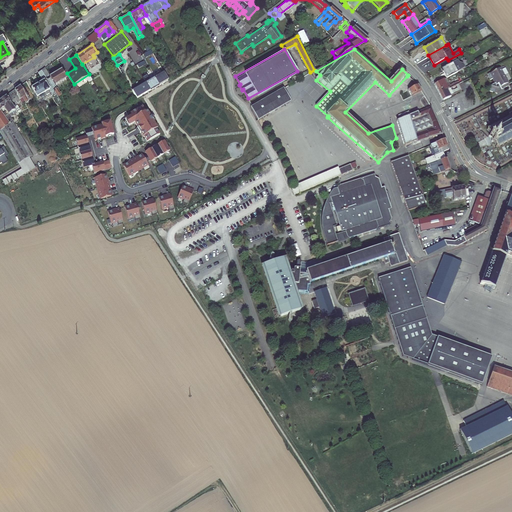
[(442,68),(447,77),(466,68),(463,64),(459,62),(458,60),(442,68)]
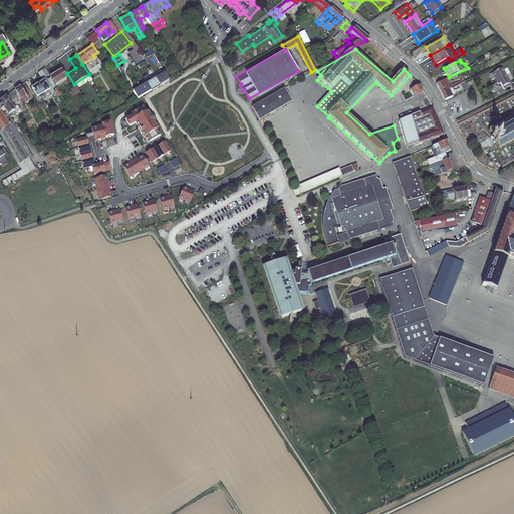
[(495,79),(497,83),(493,85),(492,90),(499,93),(500,88),(499,85),(501,84),(504,89),(510,86),(510,85),(511,84),(503,67),(491,73),(494,79),(495,79)]
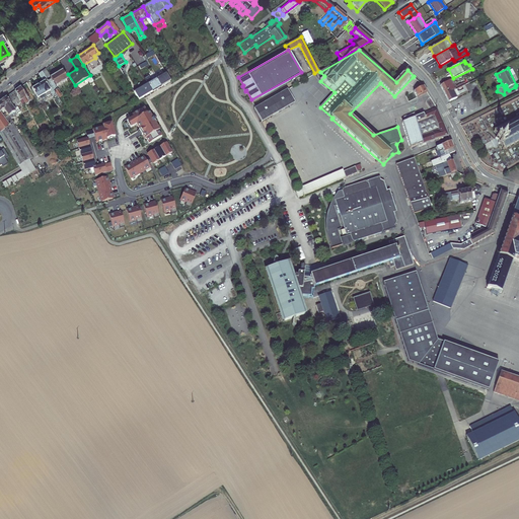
[(43,71),(48,79),(54,90),(59,97),(63,95),(57,86),(69,79),(63,69),(51,76),(46,69),(43,71)]
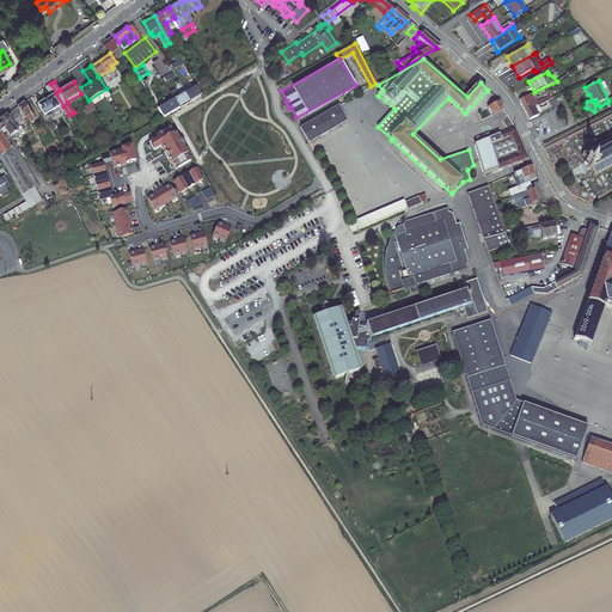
[(37,103),(44,114),(60,105),(61,108),(63,106),(56,93),(50,84),(46,86),(51,95),(37,103)]
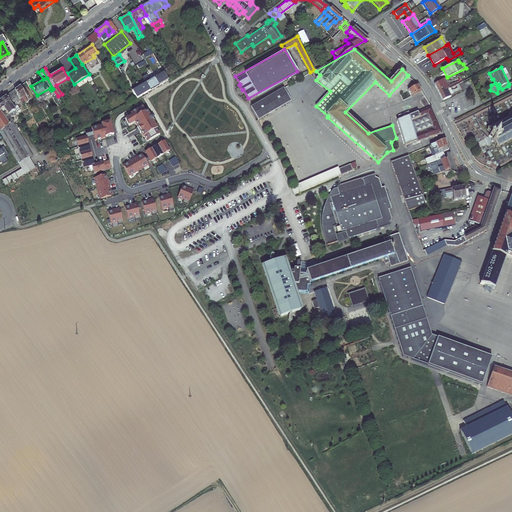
[(149,90),(169,79),(164,71),(145,82),(149,90)]
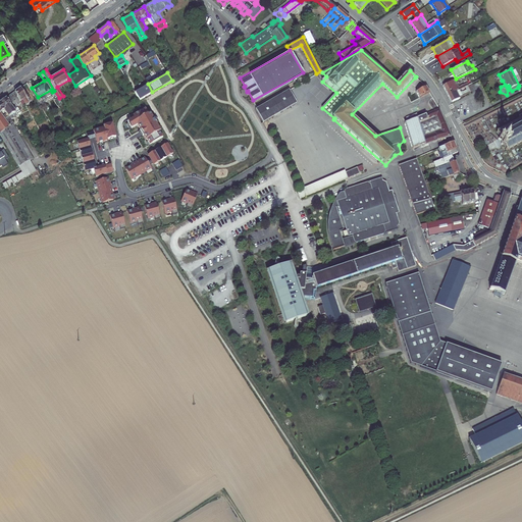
[(457,90),(453,81),(444,86),(448,92),(453,90),(454,92),(457,90)]
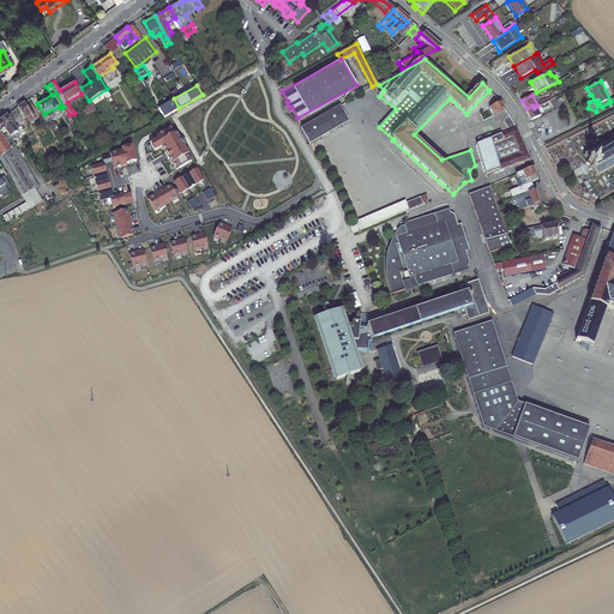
[(163,118),(179,108),(174,98),(157,108),(163,118)]
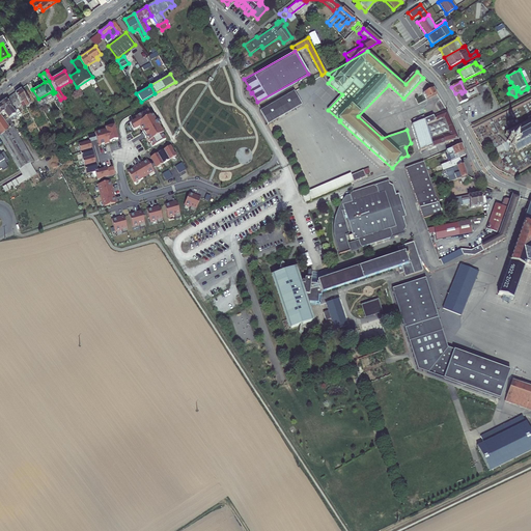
[(465,91),(468,99),(479,92),(476,86),(465,91)]
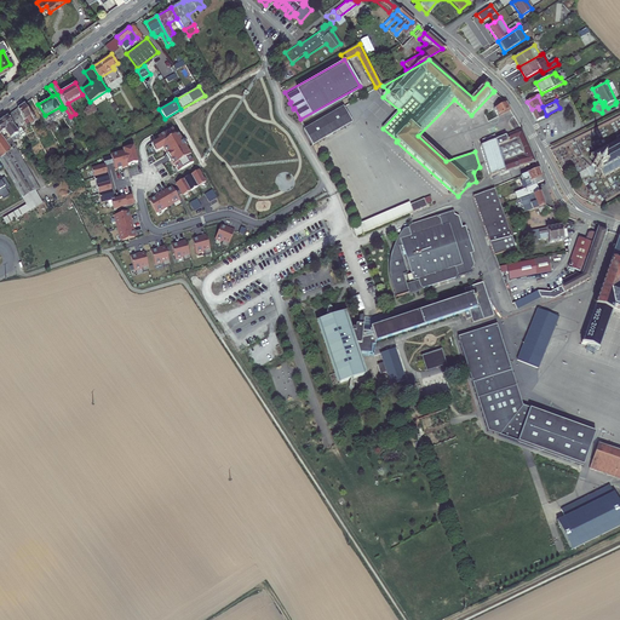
[(497,112),(499,116),(511,110),(506,102),(505,102),(489,110),(491,114),(497,112)]
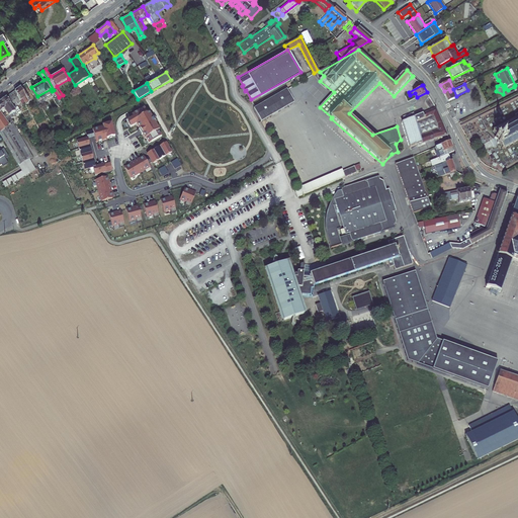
[(21,101),(23,103),(28,100),(20,86),(14,90),(21,101)]
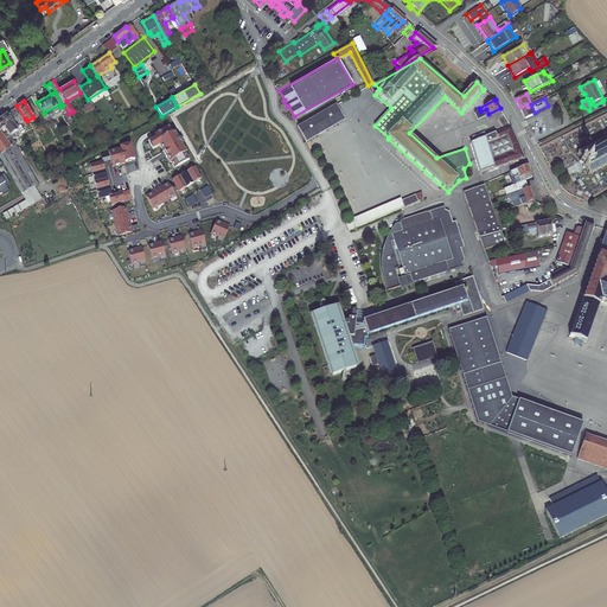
[(347,117),(338,102),(307,120),(298,125),(307,141),(347,117)]
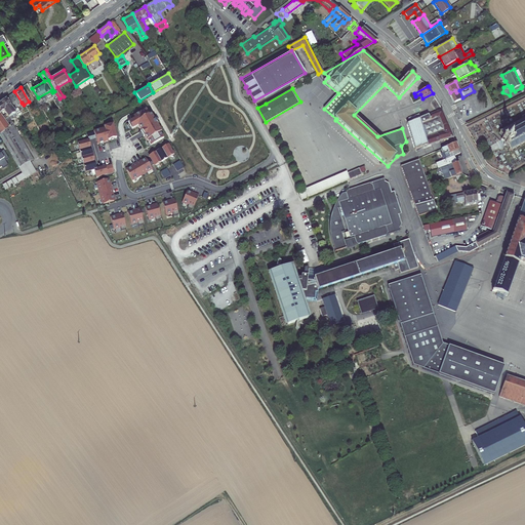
[(459,90),(456,92),(455,90),(450,92),(455,102),(462,97),(459,90)]
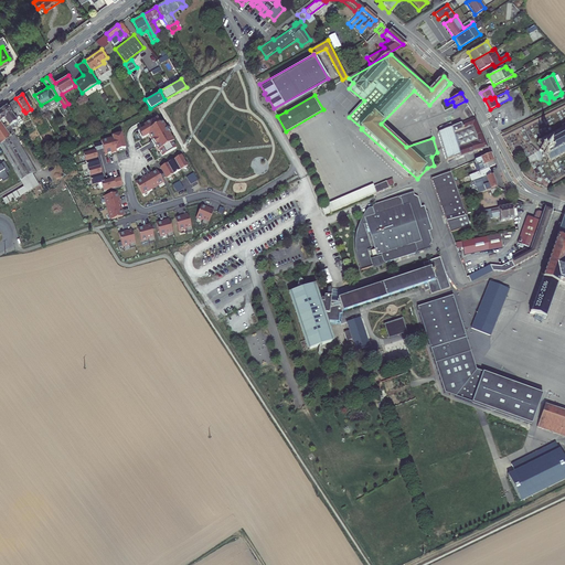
[(16,98),(4,107),(13,119),(20,116),(18,114),(23,110),(16,98)]
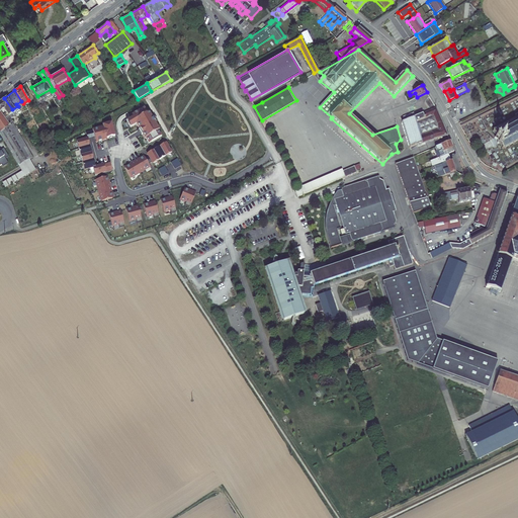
[(0,133),(13,124),(8,117),(14,112),(12,109),(4,98),(0,100),(0,133)]
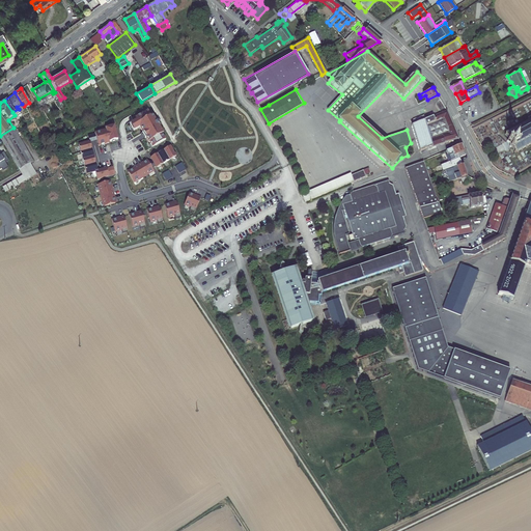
[(420,150),(459,138),(447,110),(412,123),(420,150)]
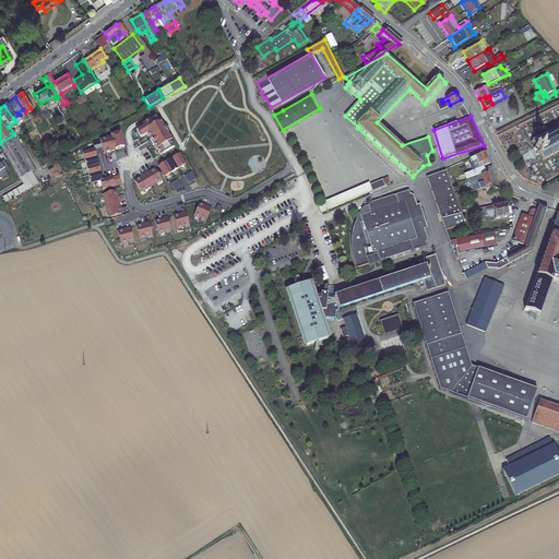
[(140,138),(146,134),(150,140),(149,141),(153,147),(153,146),(155,151),(156,151),(159,156),(174,149),(170,142),(171,141),(167,134),(167,133),(164,128),(159,121),(158,122),(155,117),(142,125),(143,127),(137,131),(140,138)]
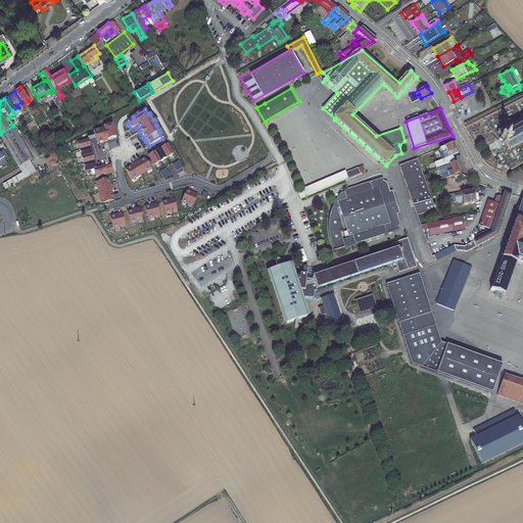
[(522,112),(519,115),(520,117),(496,130),(508,151),(522,142),(522,112)]
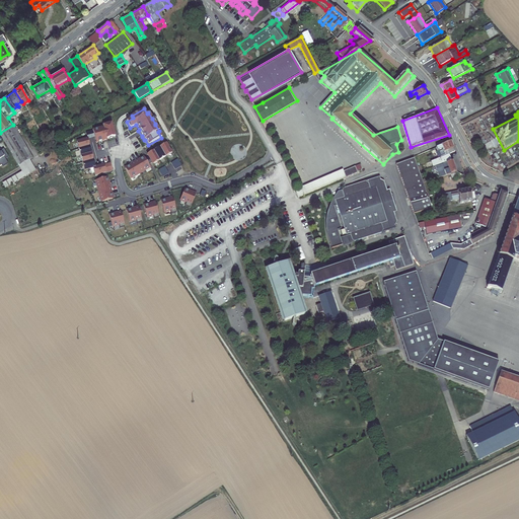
[(93,129),(96,142),(107,139),(107,138),(116,136),(112,122),(100,125),(100,127),(93,129)]
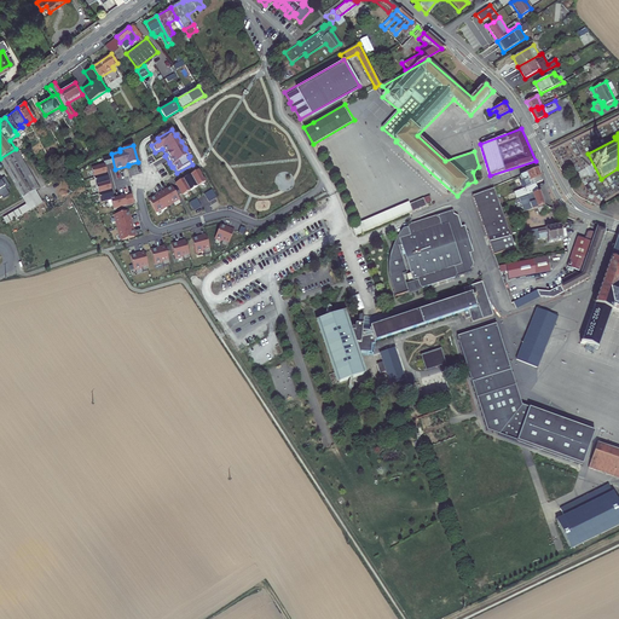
[(16,149),(0,158),(0,162),(22,197),(35,190),(39,187),(16,149)]
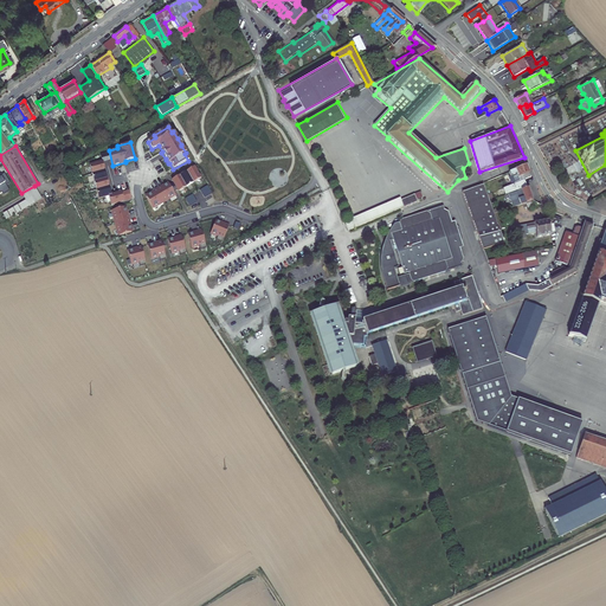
[(102,161),(90,163),(98,198),(109,194),(111,204),(124,200),(122,191),(111,194),(102,161)]
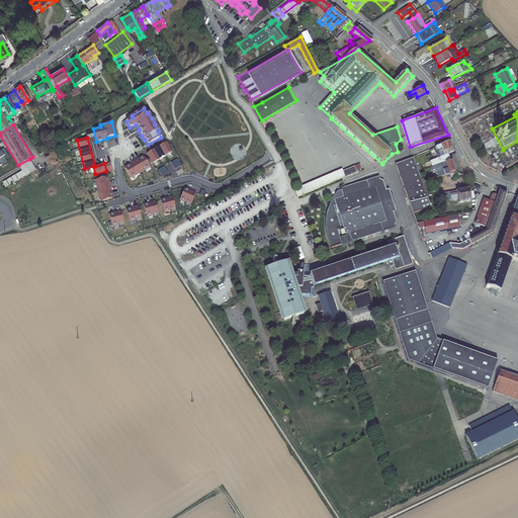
[(454,151),(450,140),(434,147),(434,148),(435,150),(436,149),(437,151),(442,148),(444,151),(447,150),(449,153),(454,151)]
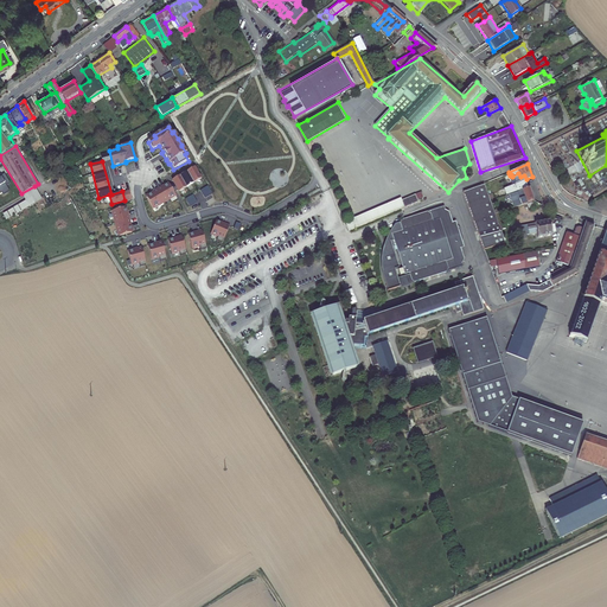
[(195,168),(172,181),(179,193),(202,180),(195,168)]
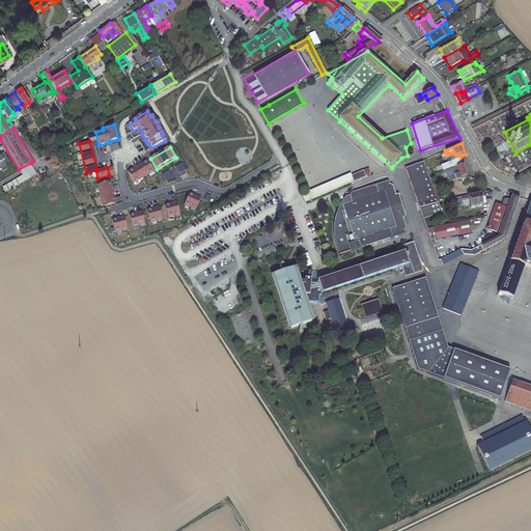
[(463,163),(460,157),(441,164),(443,170),(445,169),(463,163)]
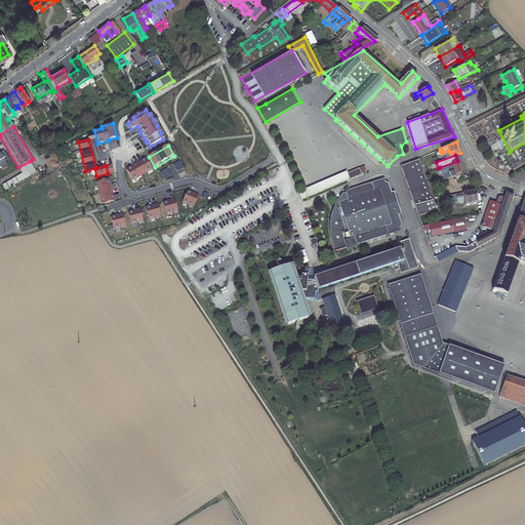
[(131,168),(126,171),(131,180),(136,177),(137,178),(147,173),(146,172),(151,169),(146,160),(140,163),(139,162),(130,167),(131,168)]
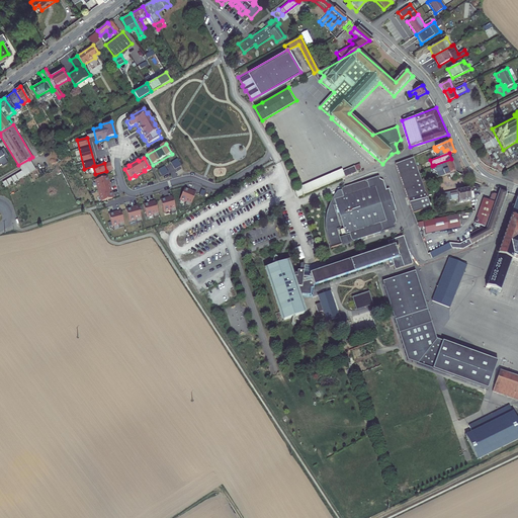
[(396,164),(413,213),(431,206),(414,158),(396,164)]
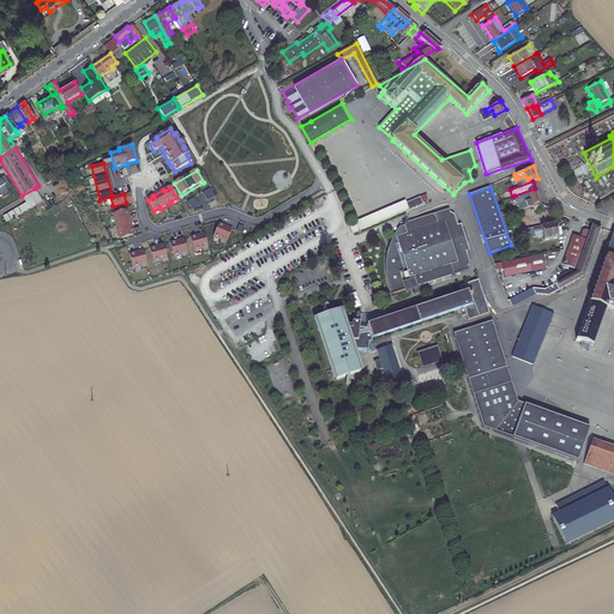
[(2,216),(6,222),(42,202),(35,188),(22,196),(25,202),(2,216)]
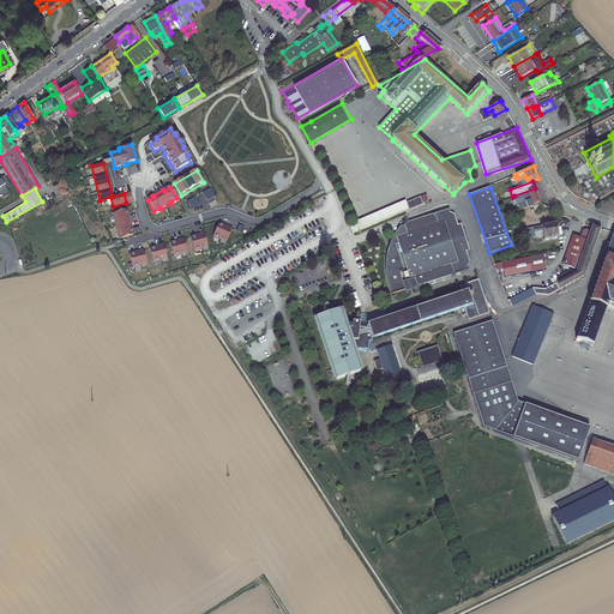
[(515,196),(519,210),(540,203),(535,188),(515,196)]
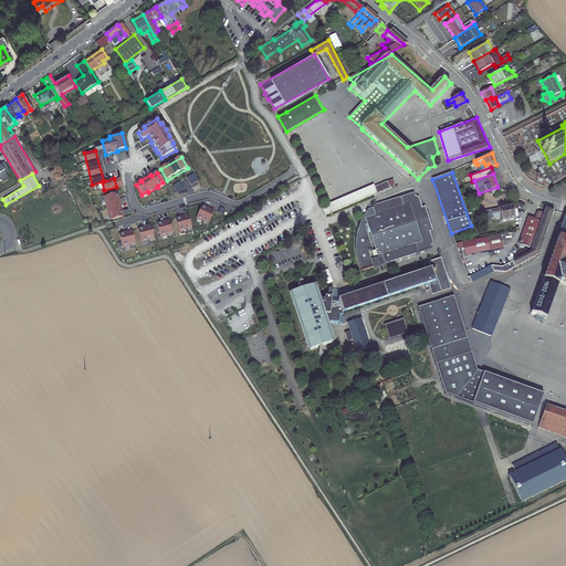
[(194,175),(187,178),(191,185),(198,181),(194,175)]
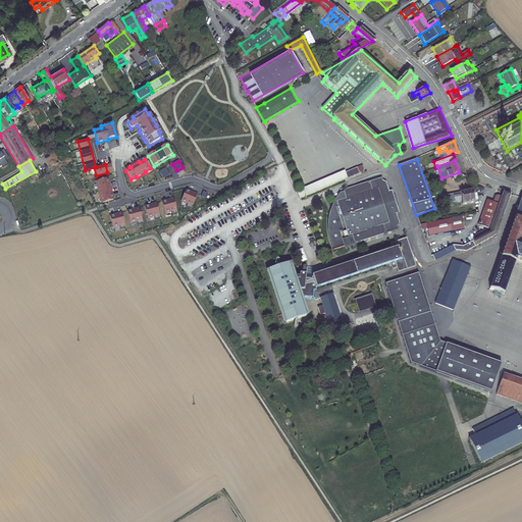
[(357,167),(346,172),(349,178),(360,173),(357,167)]
